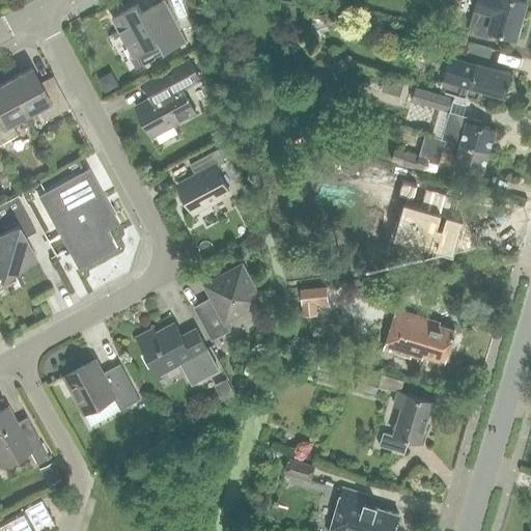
[(116,27),(133,56),(130,58),(136,68),(156,58),(155,57),(164,53),(164,54),(187,42),(164,0),(149,8),(151,11),(144,16),(138,4),(120,14),(116,27)]
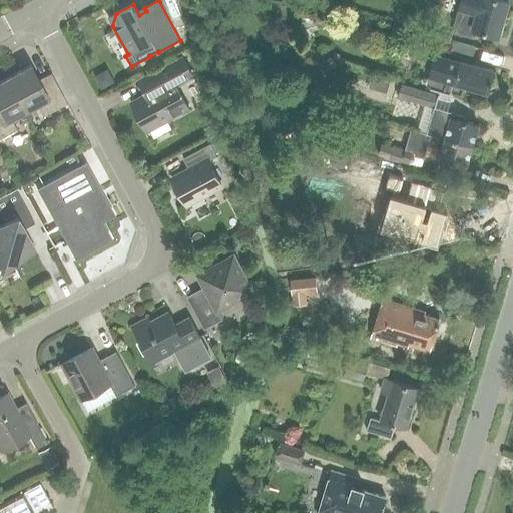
[(499,33),(501,34),(504,24),(502,24),(508,2),(503,0),(461,0),(453,31),(471,37),(474,30),(498,37),(499,33)]
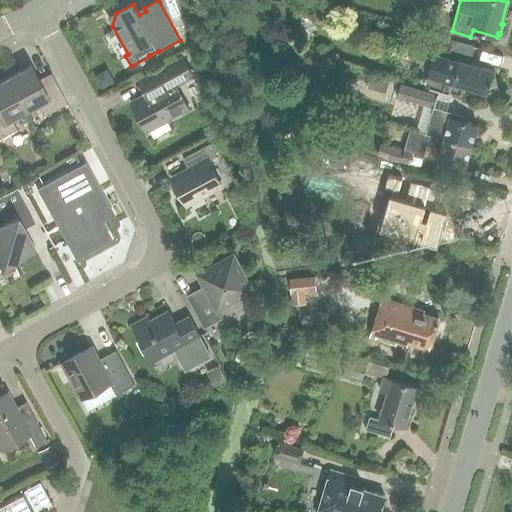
[(429,37),(425,50),(436,54),(440,55),(448,57),(452,44),(429,37)]
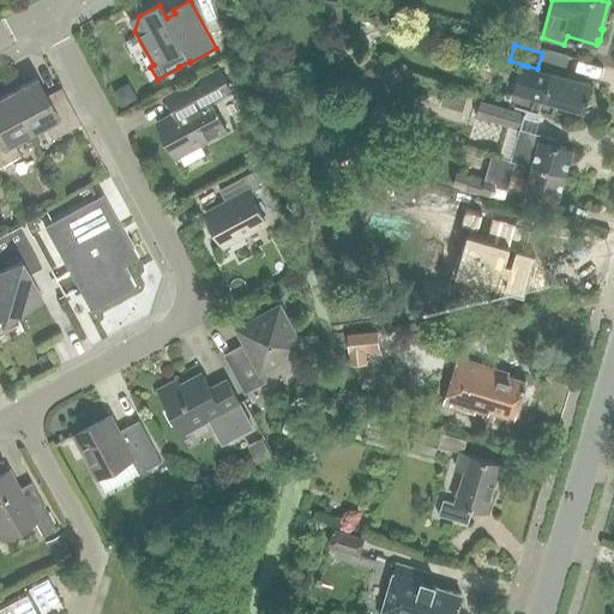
[(523,65),(511,104),(539,113),(540,110),(553,114),(557,103),(585,112),(594,85),(551,72),(537,68),(528,66),(523,65)]
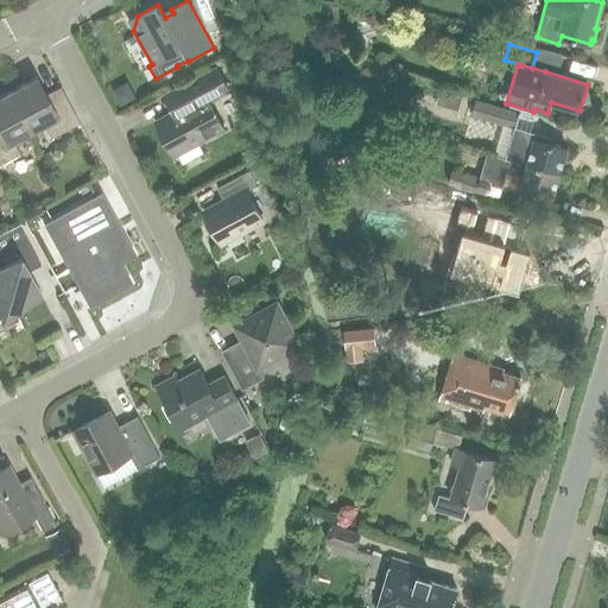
[(173,113),(156,122),(175,157),(223,130),(206,96),(227,86),(217,68),(164,96),(173,113)]
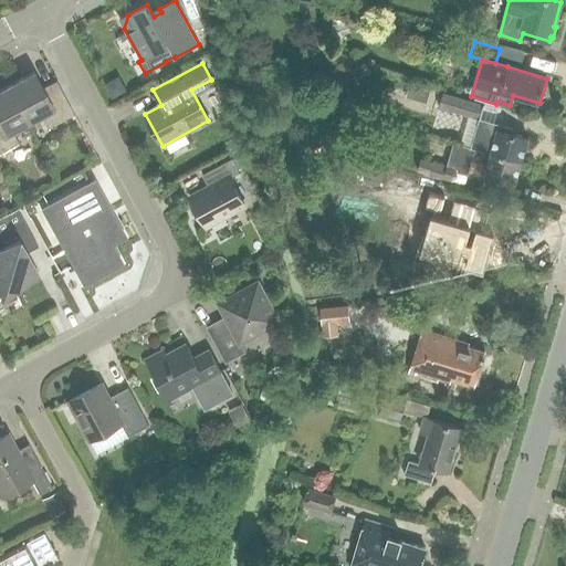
[(8,86),(28,123),(40,116),(46,128),(73,114),(60,88),(45,95),(33,73),(8,86)]
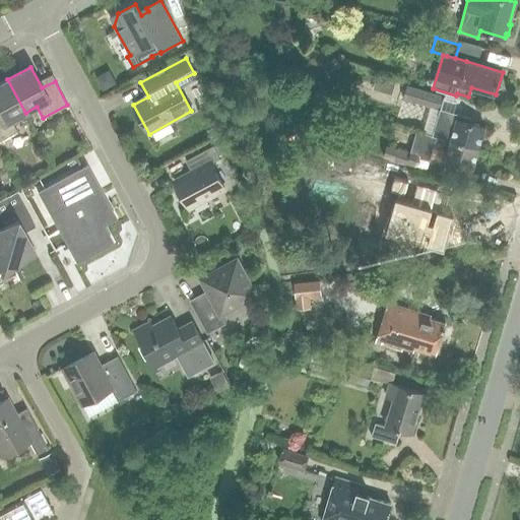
[(0,141),(16,132),(10,121),(25,113),(7,79),(0,82),(0,141)]
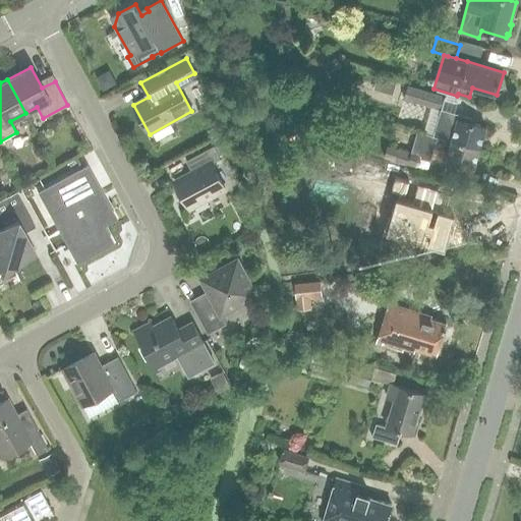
[(432,108),(425,134),(480,150),(486,128),(468,123),(469,119),(473,120),(473,119),(443,110),(446,98),(408,87),(404,100),(432,108)]
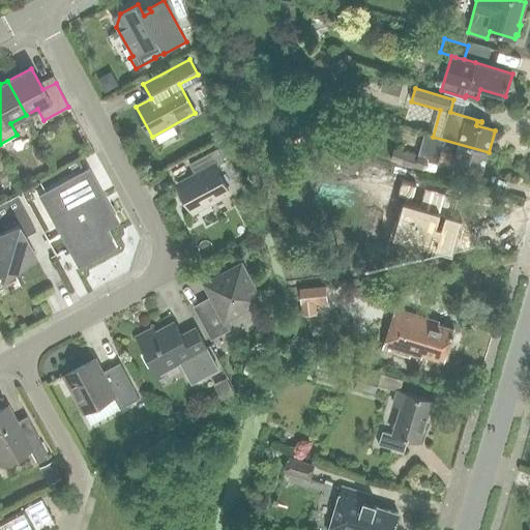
[(481,174),(489,152),(433,137),(424,134),(418,154),(406,151),(406,152),(394,148),(391,160),(423,170),(428,158),(481,174)]
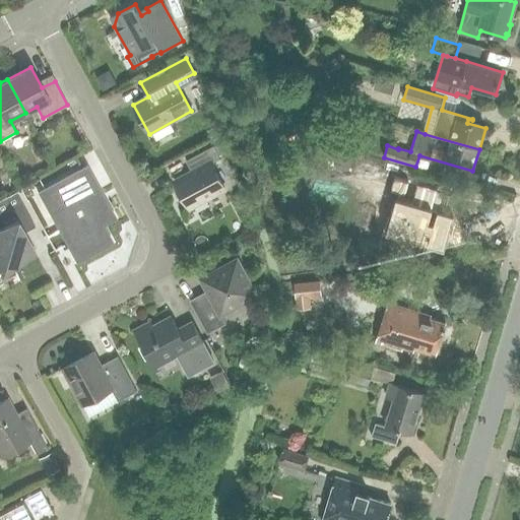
[(211,164),(220,159),(213,146),(190,158),(195,168),(194,172),(175,182),(189,208),(224,189),(211,164)]
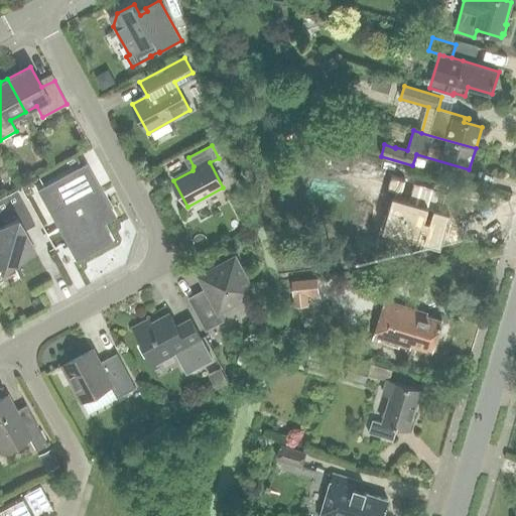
[(335,156),(333,163),(336,167),(342,169),(346,167),(348,160),(346,155),(340,153),(335,156)]
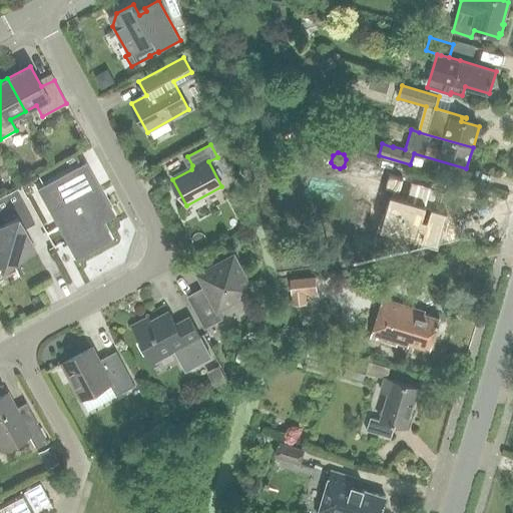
[(101,222),(113,215),(85,164),(43,187),(63,224),(58,226),(75,260),(86,253),(86,252),(110,239),(101,222)]
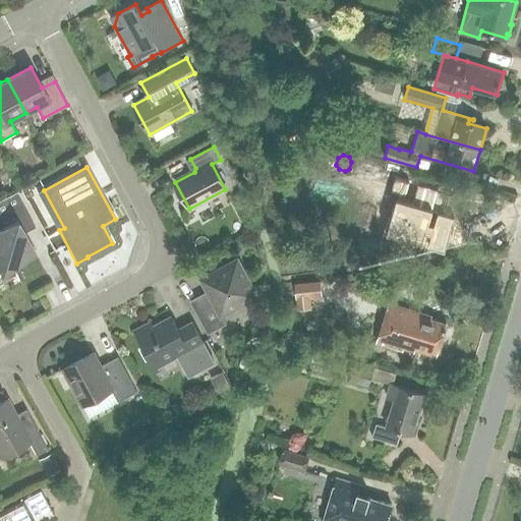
[(396,178),(392,191),(405,195),(409,182),(396,178)]
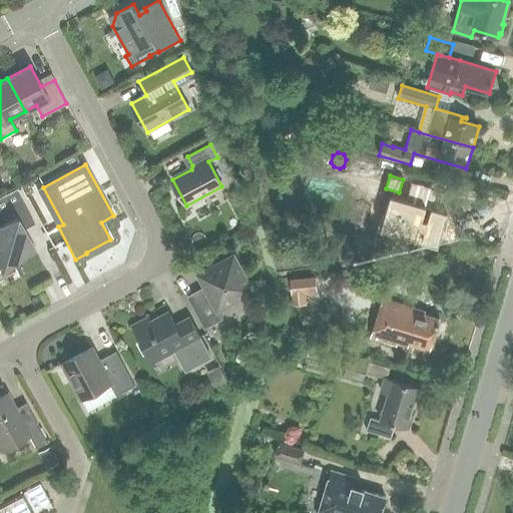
[(412,182),(409,195),(428,200),(432,187),(412,182)]
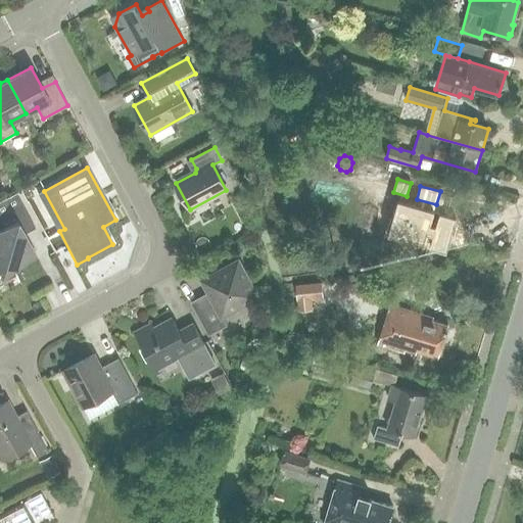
[(456,216),(400,199),(390,234),(445,250),(456,216)]
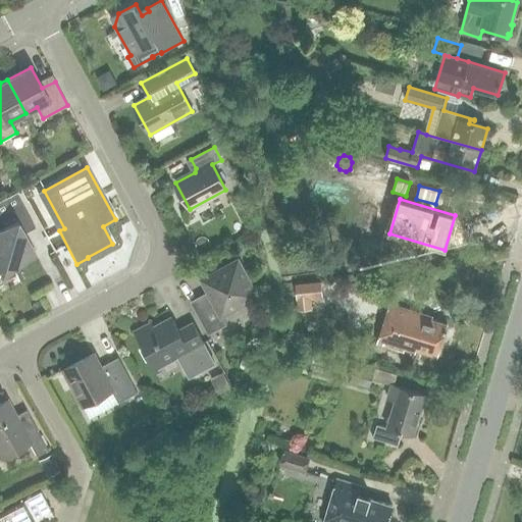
[(12,268),(36,256),(23,233),(35,227),(22,205),(0,216),(0,220),(3,227),(0,229),(0,259),(6,256),(12,268)]
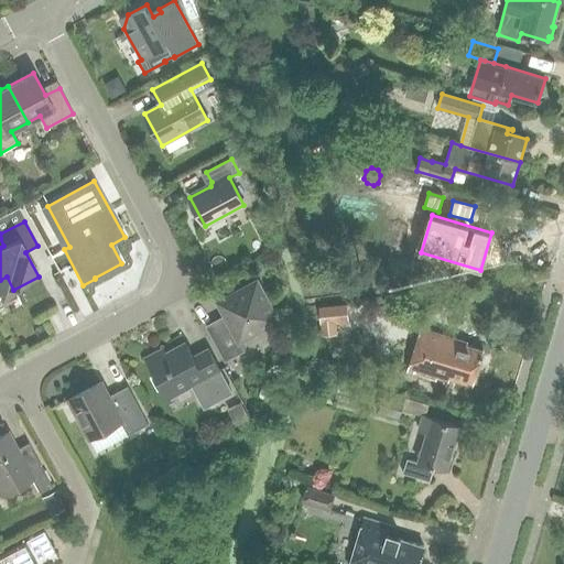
[(239,342),(278,321),(257,281),(217,302),(229,323),(209,334),(225,361),(245,351),(239,342)]
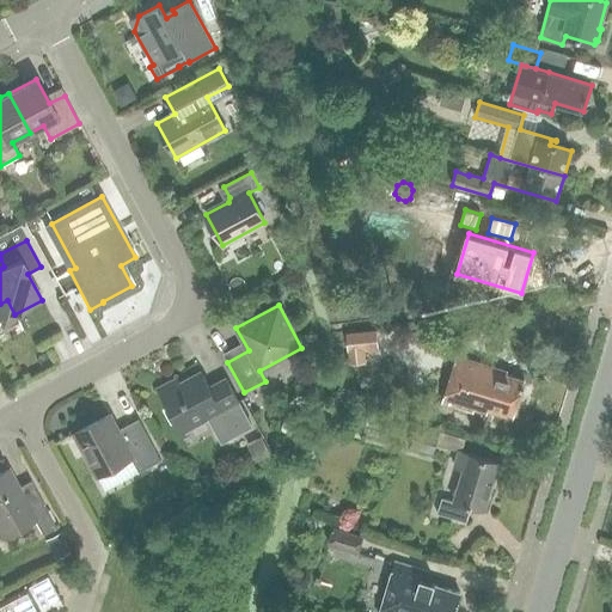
[(379,352),(378,332),(347,336),(349,366),(366,365),(366,353),(379,352)]
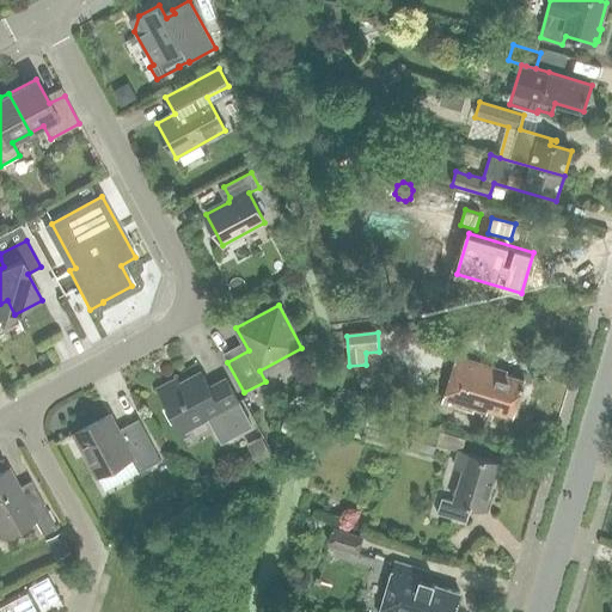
[(513,417),(524,381),(485,369),(487,366),(457,357),(442,403),(472,412),(475,405),(513,417)]
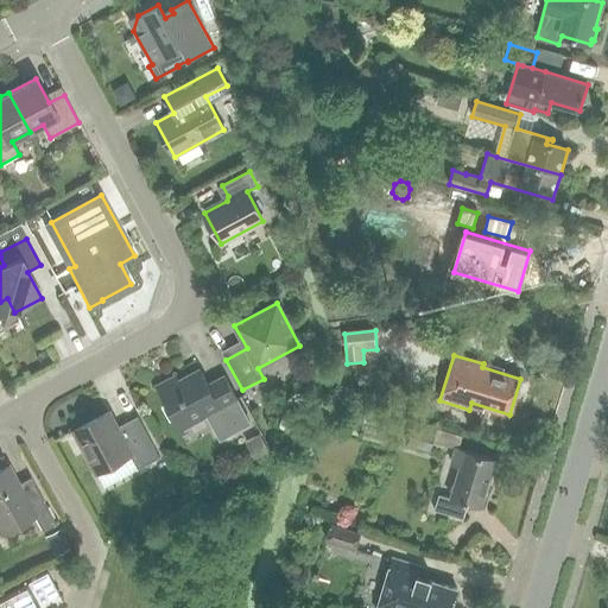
[(183,435),(239,404),(225,377),(208,385),(200,369),(178,381),(176,377),(157,386),(183,435)]
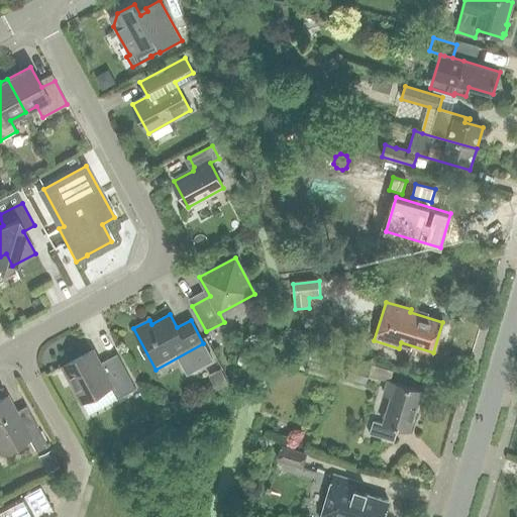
[(117,399),(135,390),(117,354),(99,364),(92,350),(64,367),(83,403),(111,388),(117,399)]
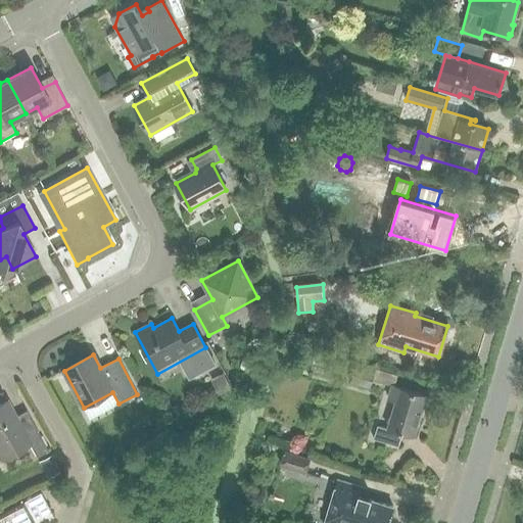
[(220,376),(211,380),(220,394),(231,388),(225,376),(221,378),(220,376)]
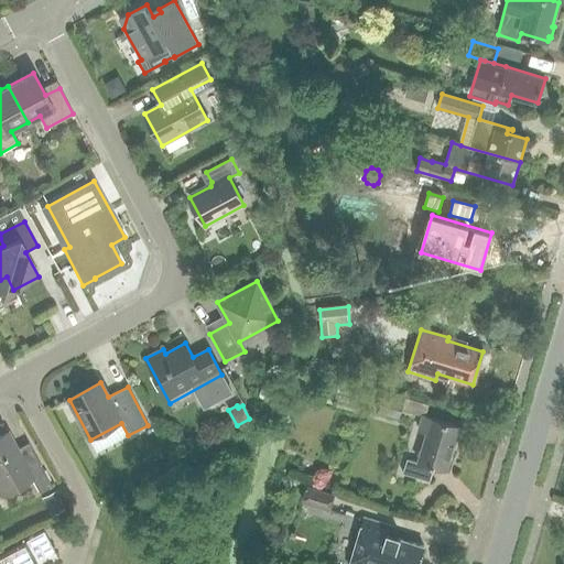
[(427,433),(419,463),(408,459),(403,474),(431,483),(435,467),(447,470),(461,427),(423,415),(419,430),(427,433)]
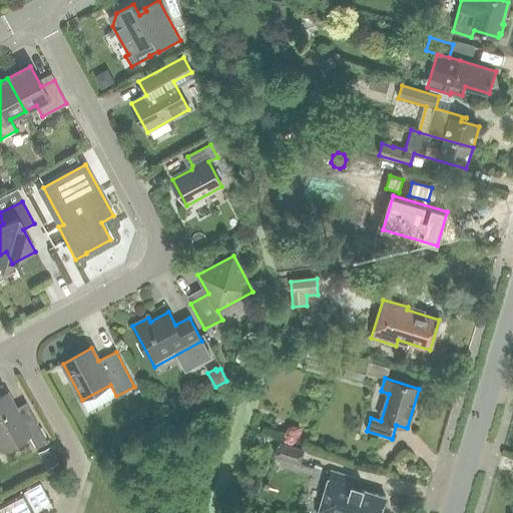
[(35,448),(46,442),(35,420),(24,426),(7,394),(0,397),(0,450),(0,451),(28,436),(35,448)]
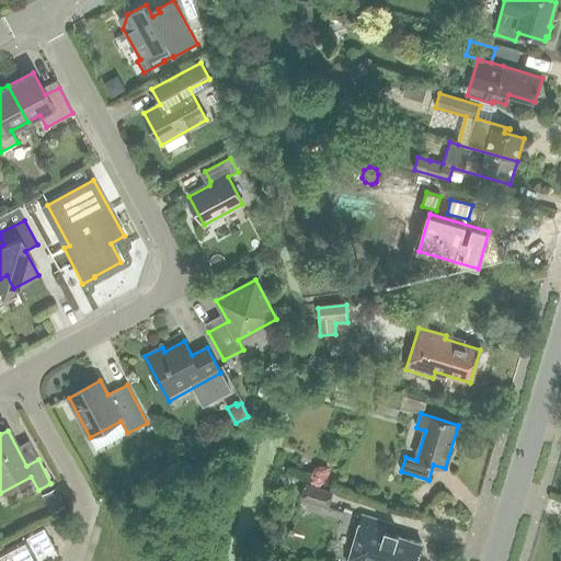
[(334,492),(305,483),(299,501),(330,508),(334,492)]
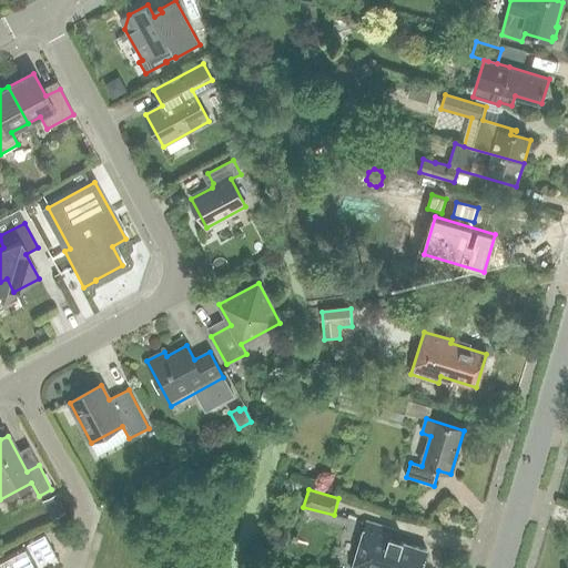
[(54,496),(43,503),(52,519),(63,513),(54,496)]
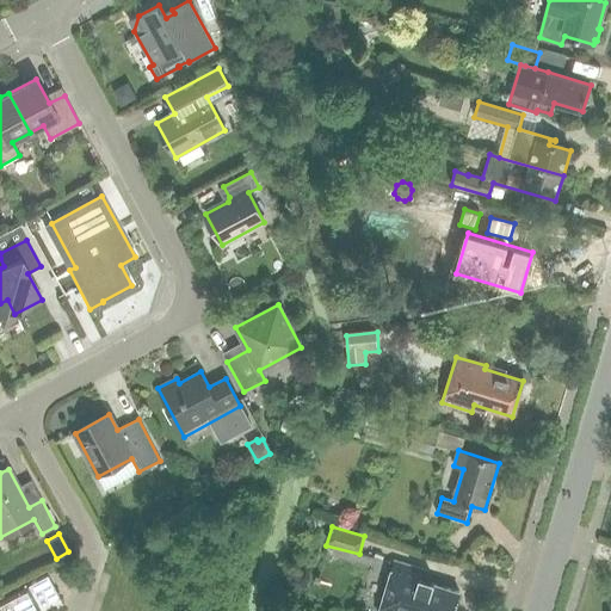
[(452,610),(460,592),(420,580),(424,569),(395,561),(378,610),(452,610)]
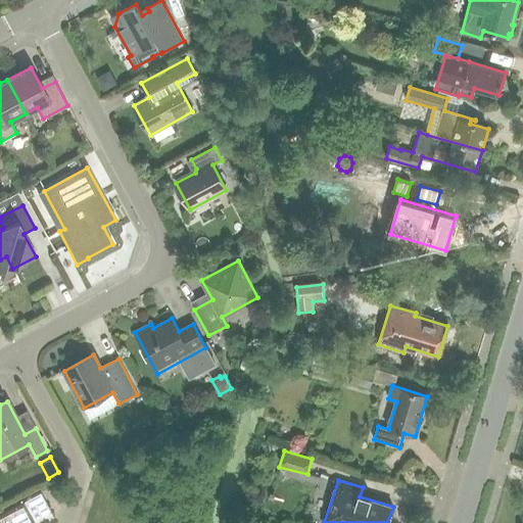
[(32,522),(22,506),(27,504),(26,503),(0,516),(0,522),(32,522)]
